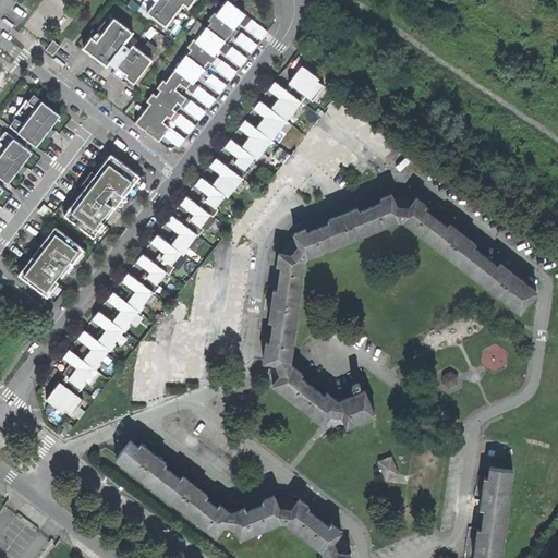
[(153,0),(155,1),(146,12),(165,26),(181,3),(186,8),(191,0),(153,0)]
